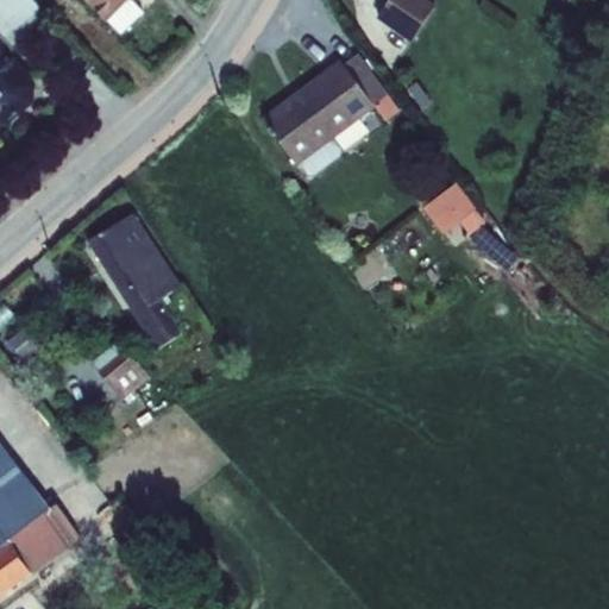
[(0,0),(0,20),(20,45),(56,14),(44,0),(0,0)]
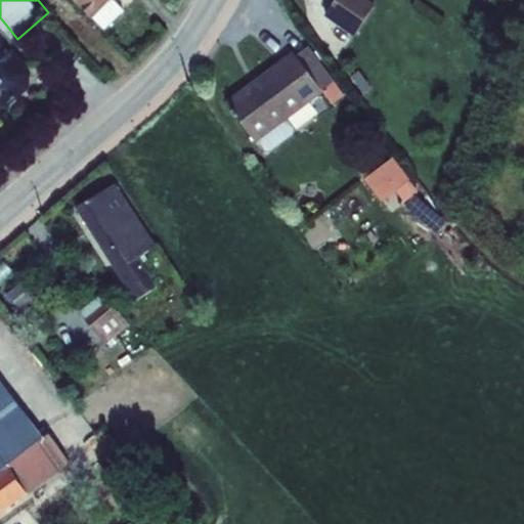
[(73,0),(92,18),(104,31),(124,11),(111,0),(73,0)]
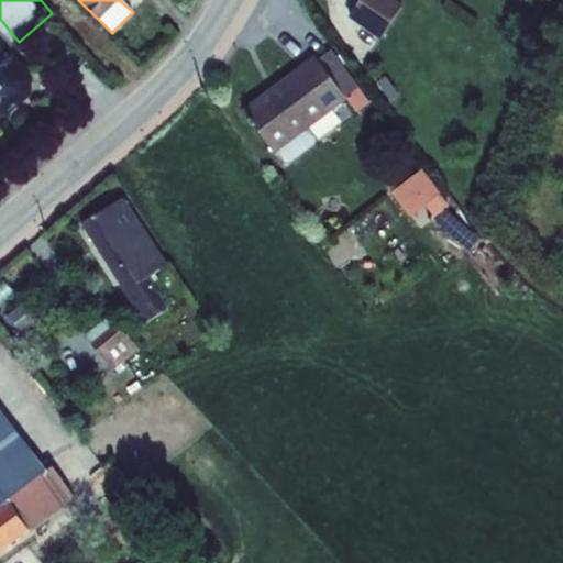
[(394,0),(361,0),(350,18),(381,39),(403,6),(394,0)]
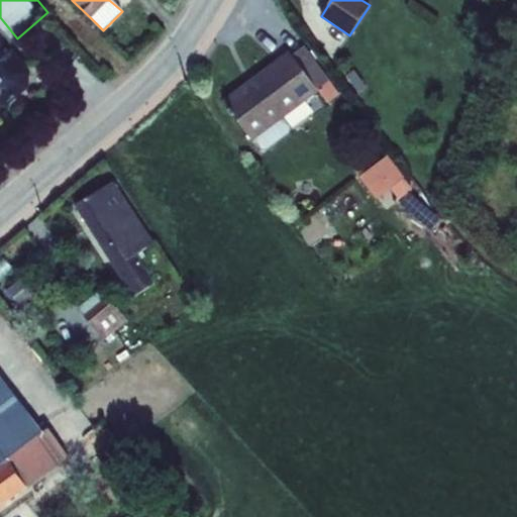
[(0,116),(8,110),(5,107),(28,87),(29,71),(5,43),(7,41),(0,33),(0,116)]
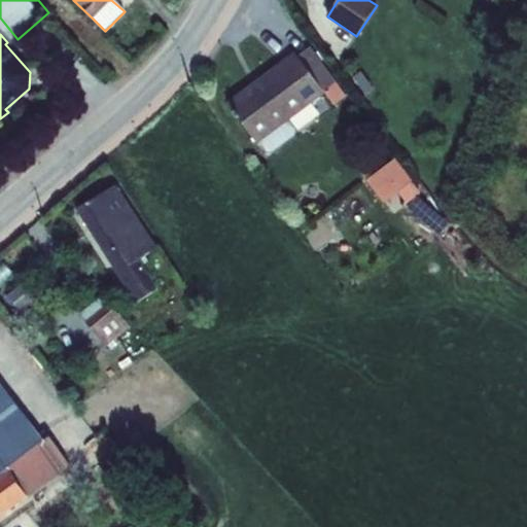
[(295,54),(227,104),(257,144),(260,142),(270,153),(297,133),(288,120),(324,94),(323,92),(336,82),(310,47),(297,57),(295,54)]
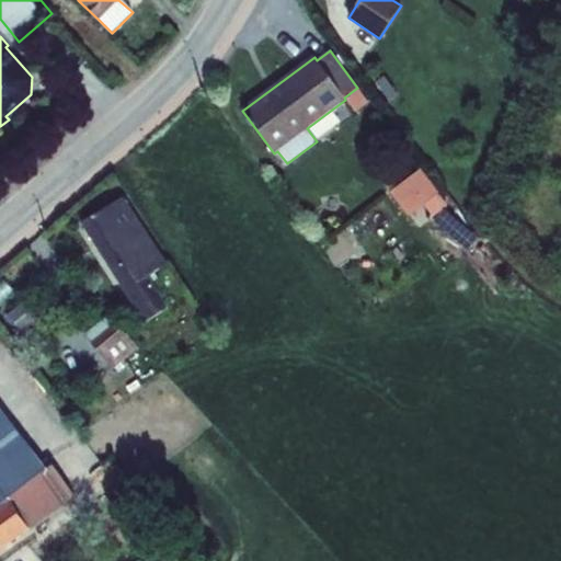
[(422,169),(390,191),(409,217),(425,205),(443,229),(457,219),(422,169)]
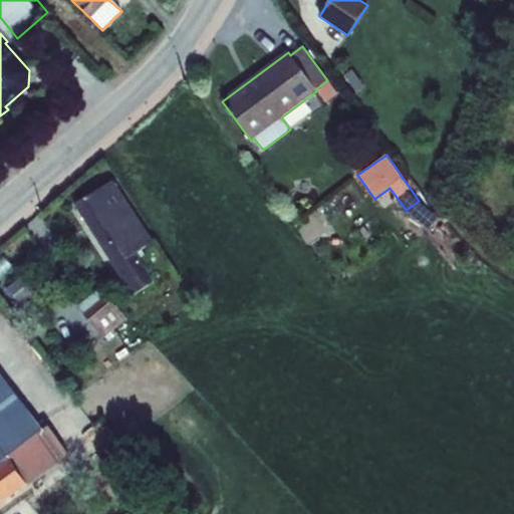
[(113,181),(73,206),(133,296),(155,281),(136,253),(153,242),(113,181)]
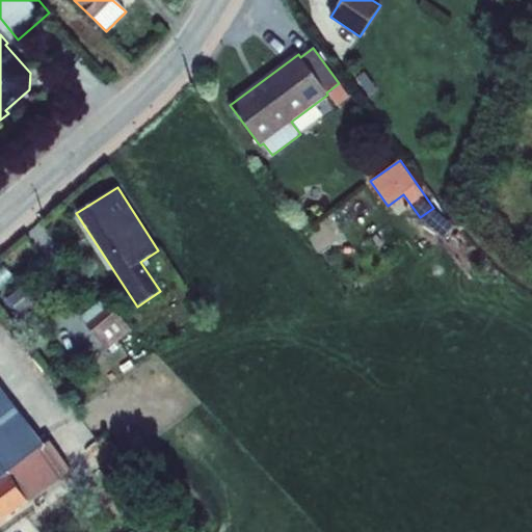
[(23,286),(7,299),(21,317),(37,303),(23,286)]
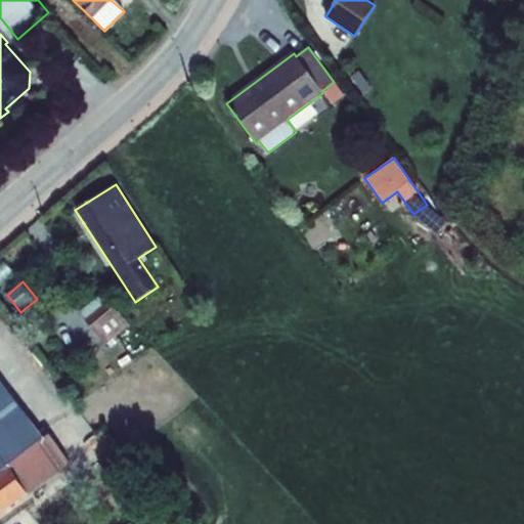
[(110,300),(85,320),(105,346),(130,325),(110,300)]
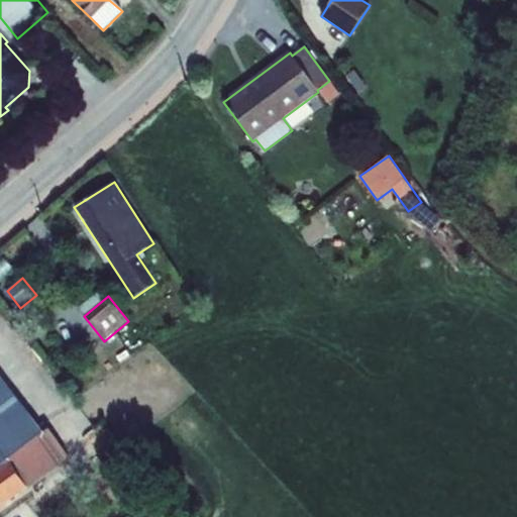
[(7,460),(25,486),(71,459),(45,430),(7,460)]
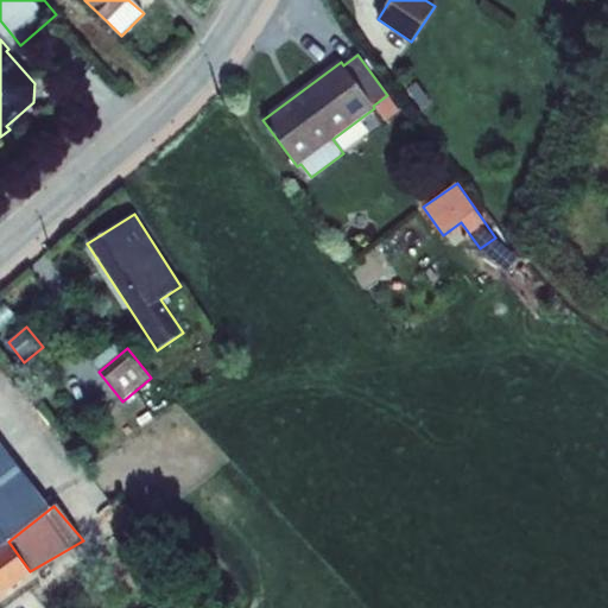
[(0,595),(31,572),(30,571),(8,542),(6,537),(0,540),(0,595)]
